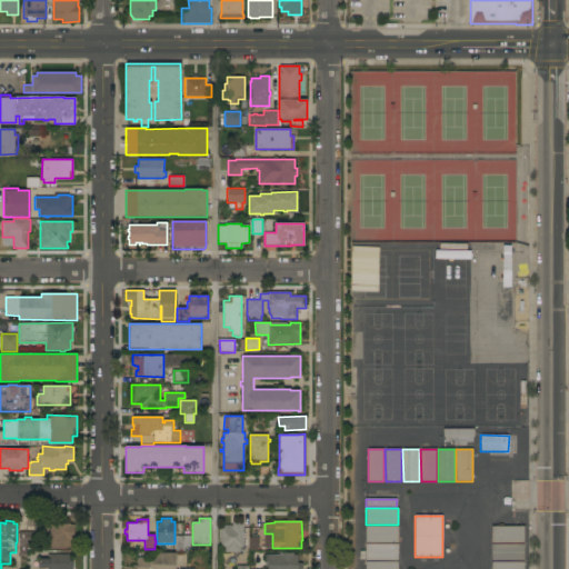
[(243,547),(240,547),(240,551),(237,551),(237,552),(235,552),(235,551),(225,551),(225,547),(220,547),(220,526),(232,526),(232,522),(243,522),(243,547)]
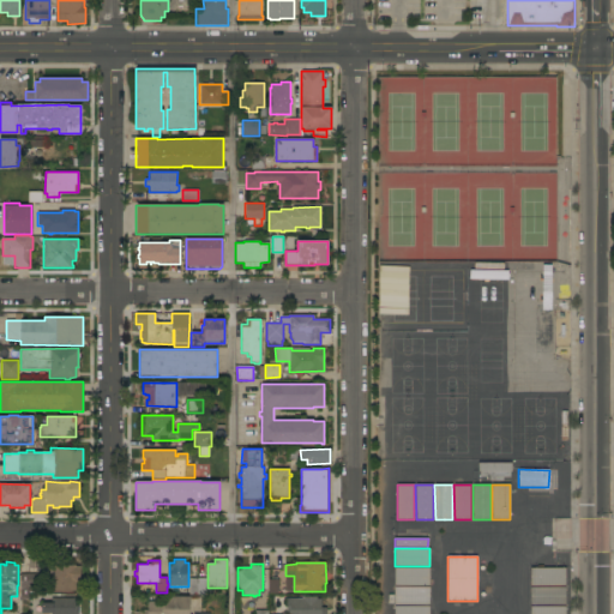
[(53,565),(67,566),(67,565),(76,565),(76,566),(80,566),(79,591),(52,591),(53,565)]
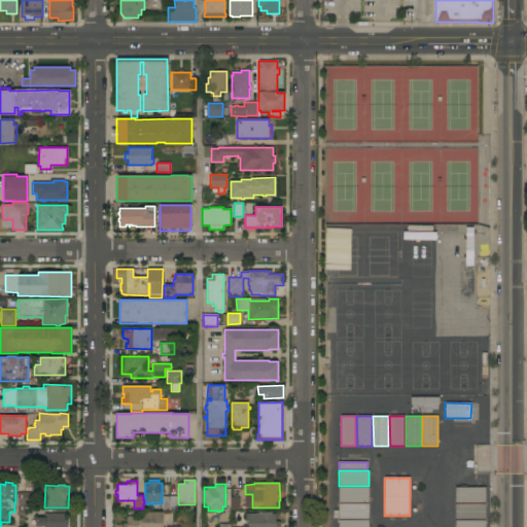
[(369,487),(369,502),(339,502),(339,487),(369,487)]
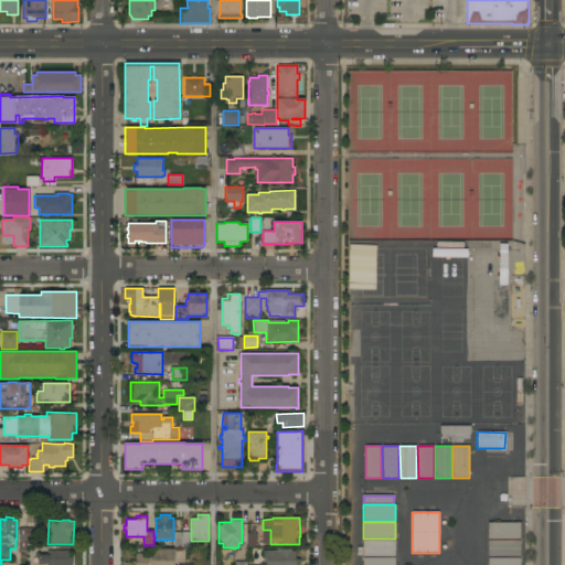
[(488,539),(488,522),(520,522),(520,539),(488,539)]
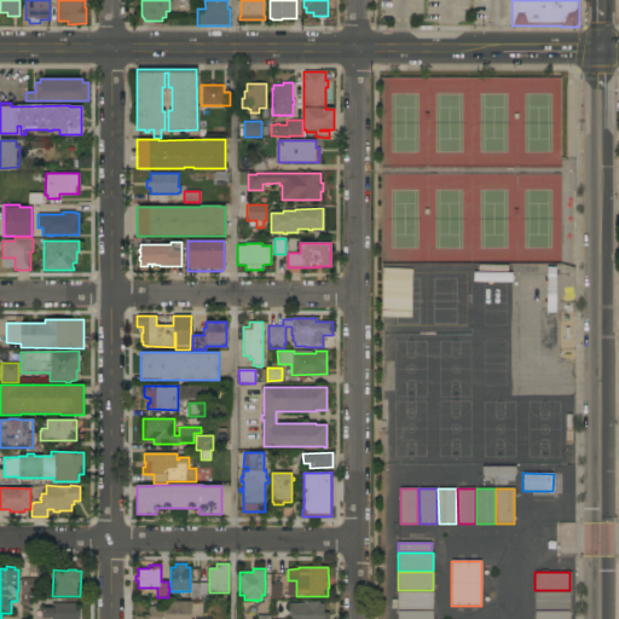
[(42,578),(42,605),(21,603),(21,578),(42,578)]
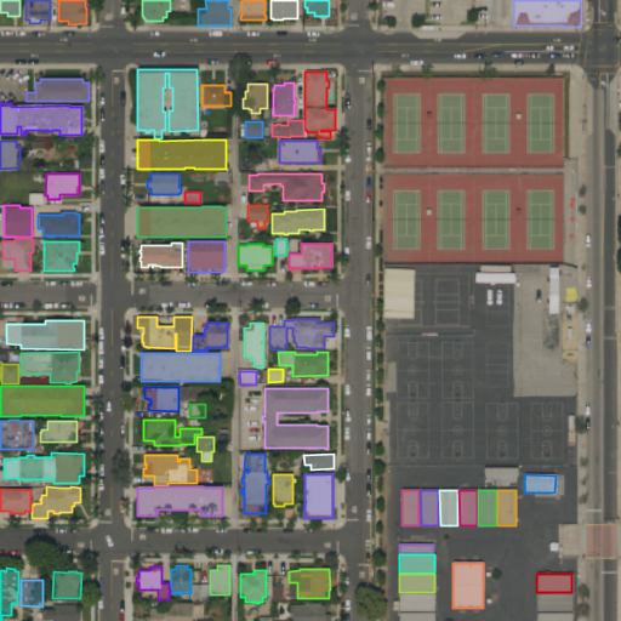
[(192,585),(209,585),(209,594),(212,594),(212,599),(209,599),(209,602),(191,602),(192,585)]
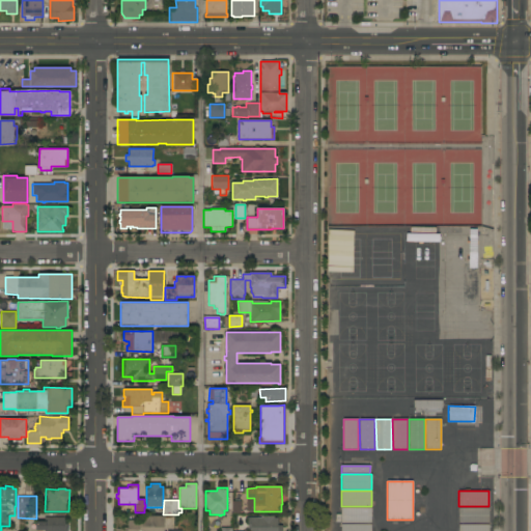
[(371,507),(371,523),(341,523),(341,507),(371,507)]
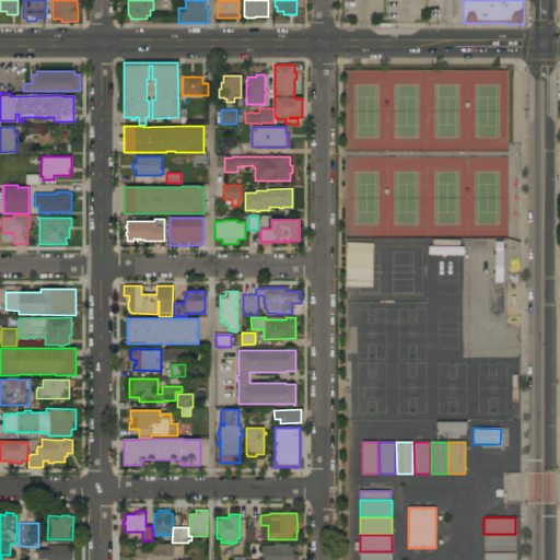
[(483,551),(483,535),(515,535),(515,551),(483,551)]
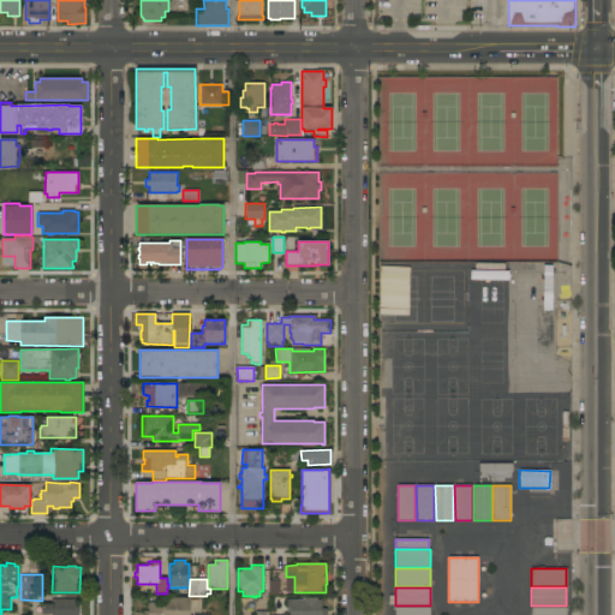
[(144,614),(144,610),(148,611),(148,602),(165,602),(165,597),(190,597),(190,614),(144,614)]
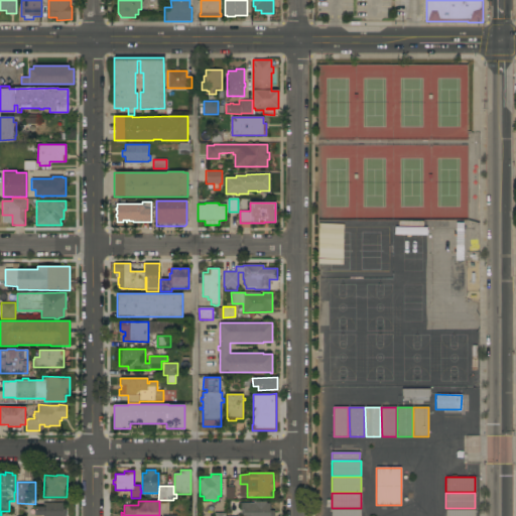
[(254,503),(254,501),(266,502),(266,503),(270,503),(270,510),(274,510),(274,515),(241,515),(241,503),(254,503)]
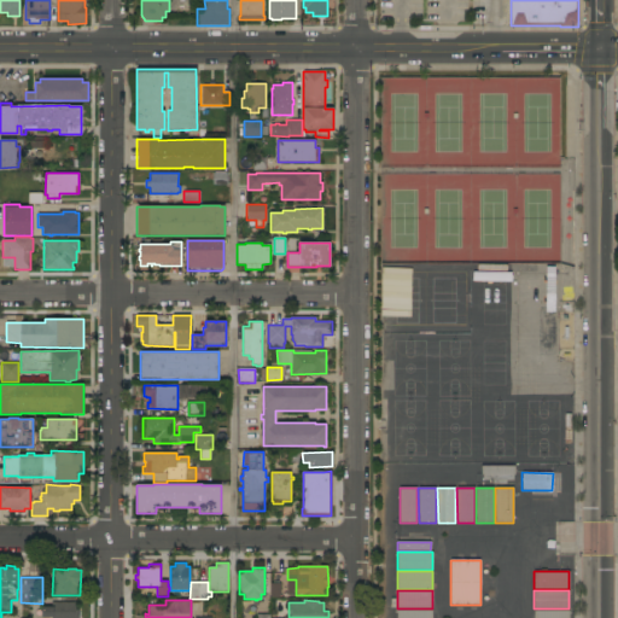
[(52,617),(41,617),(41,607),(53,607),(53,602),(80,602),(80,617),(52,617)]
